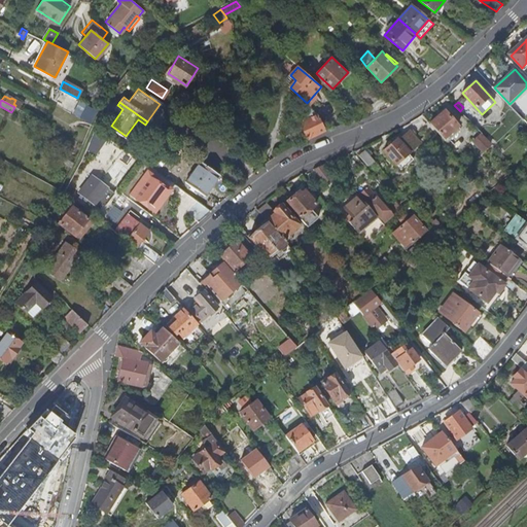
[(147,121),(150,124),(163,106),(160,104),(147,121)]
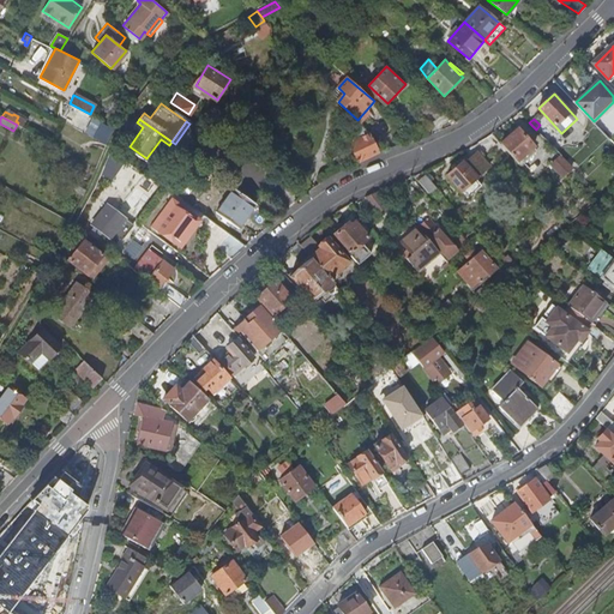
[(375,156),(380,155),(372,136),(356,122),(350,128),(362,139),(350,145),(360,163),(375,156)]
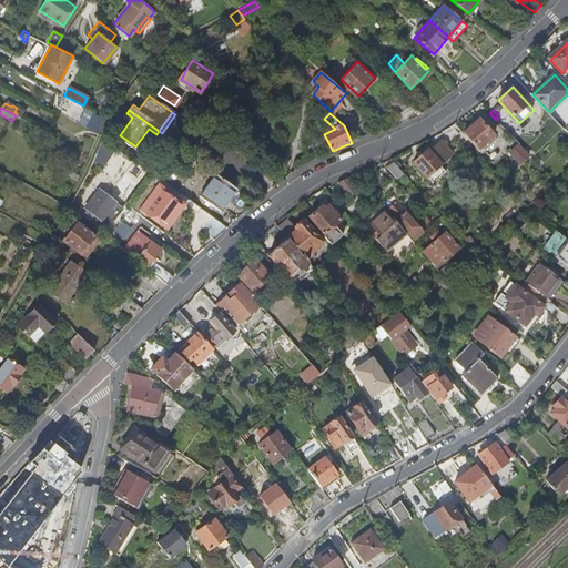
[(464,133),(477,149),(479,146),(494,133),(480,119),(464,133)]
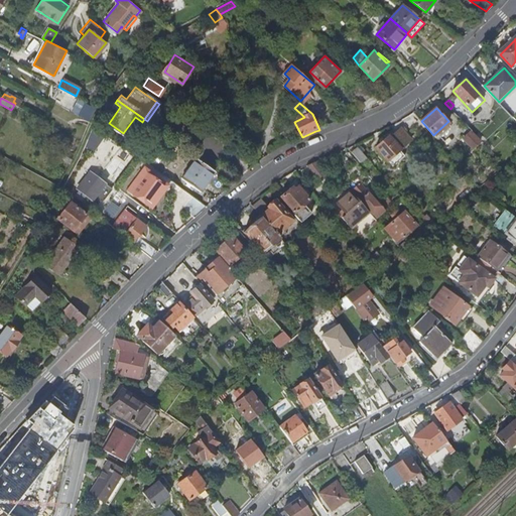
[(450,124),(448,121),(435,133),(438,135),(450,124)]
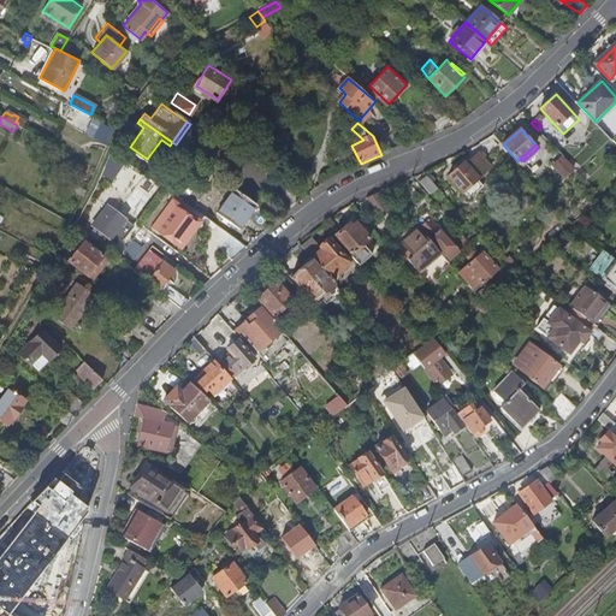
[(463,193),(492,167),(480,154),(467,166),(465,164),(450,177),(463,193)]
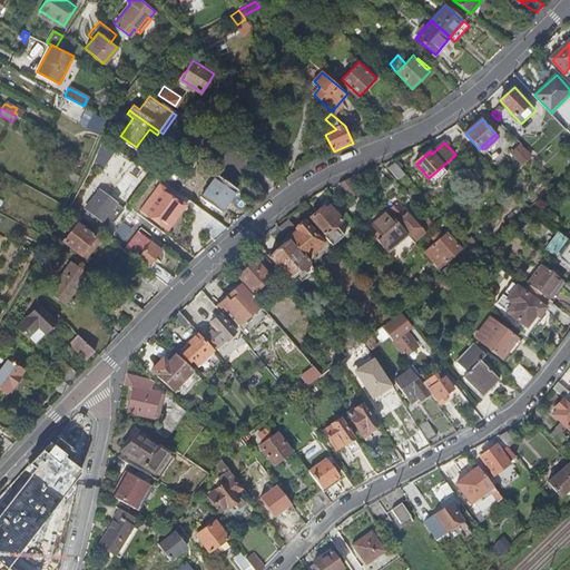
[(102,144),(95,161),(107,167),(115,148),(102,144)]
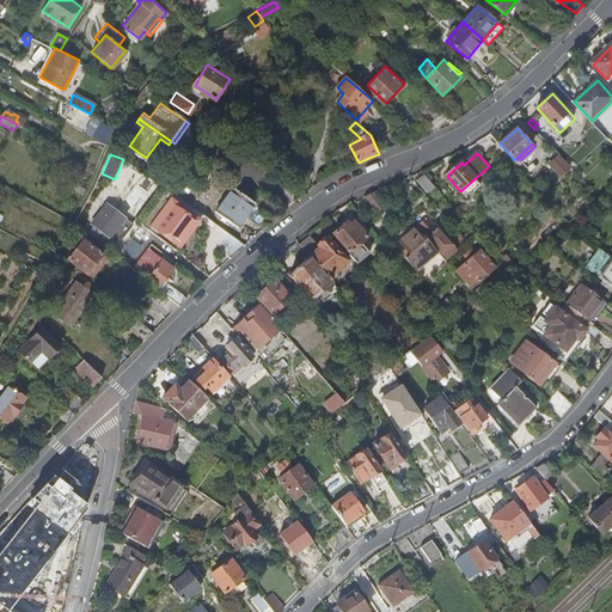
[(571,169),(558,154),(548,164),(561,178),(571,169)]
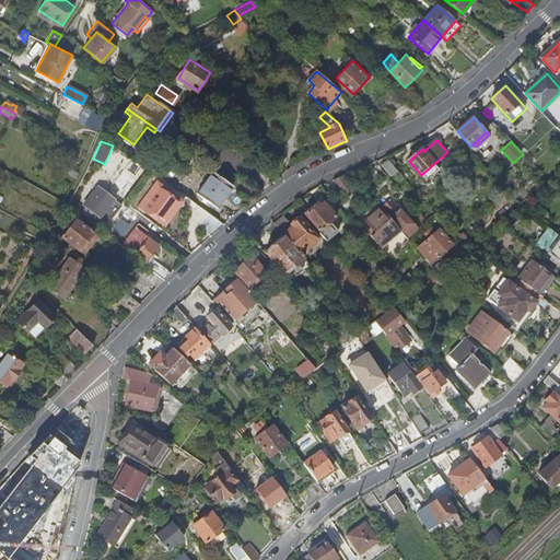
[(84,159),(88,151),(79,146),(74,153),(84,159)]
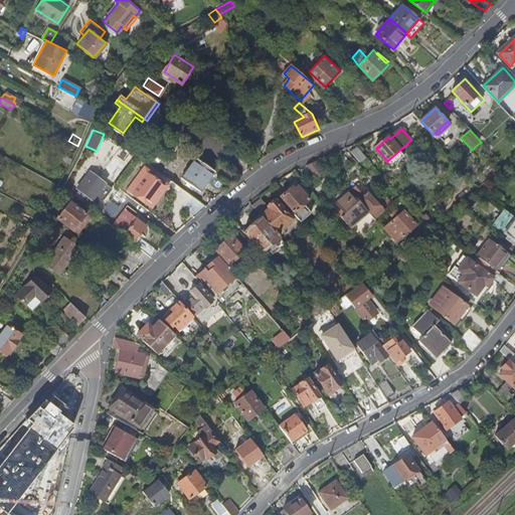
[(95,155),(98,156),(91,170),(102,175),(116,147),(102,140),(95,155)]
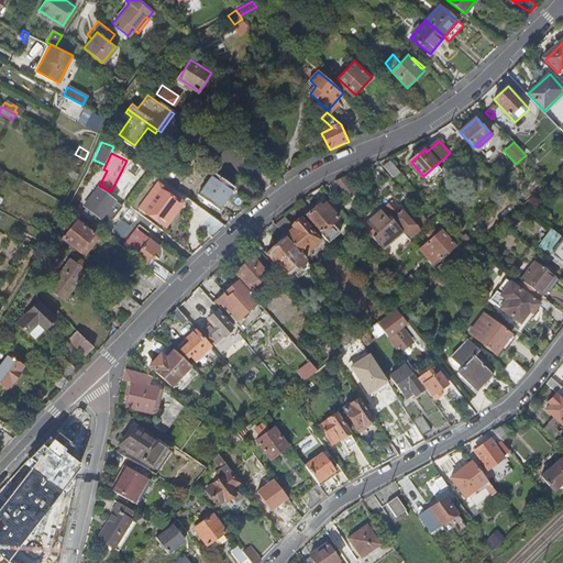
[(400,175),(388,161),(383,165),(395,179),(400,175)]
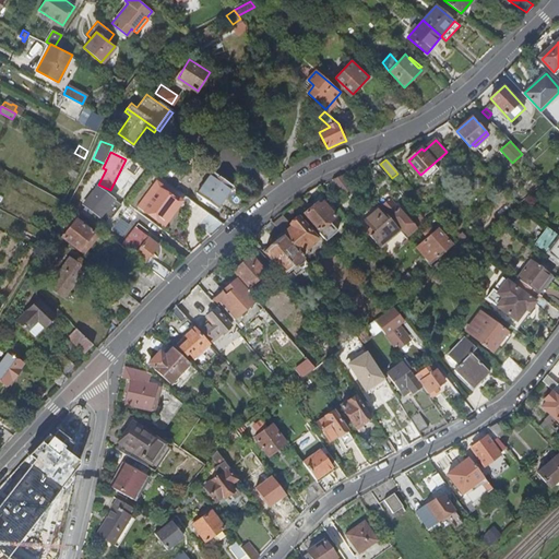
[(233,182),(216,170),(201,192),(217,204),(225,193),(233,182)]
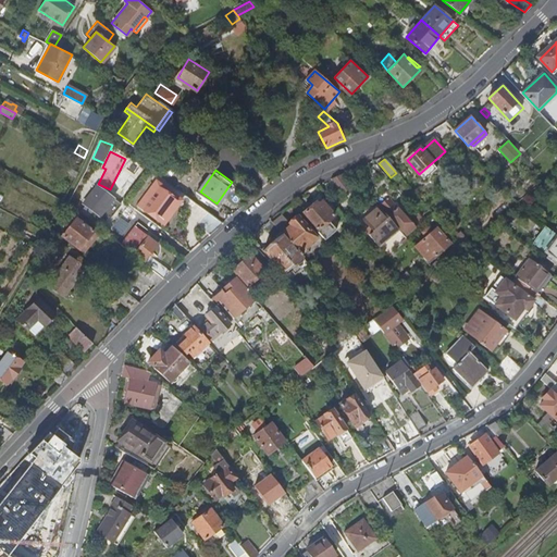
[(341,175),(332,181),(344,194),(350,187),(341,175)]
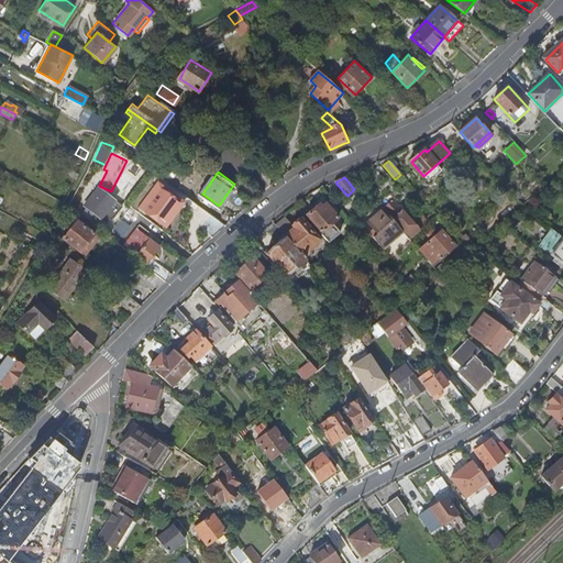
[(159,186),(157,190),(174,202),(161,220),(165,223),(180,202),(159,186)]
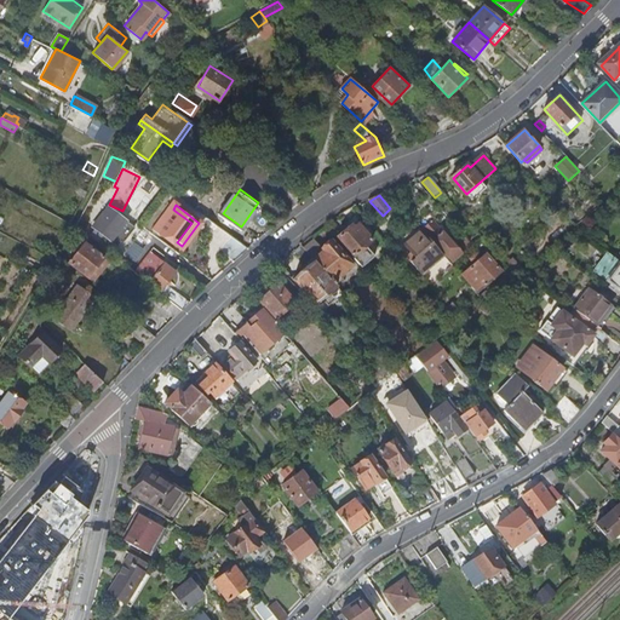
[(112,240),(127,219),(109,206),(93,227),(112,240)]
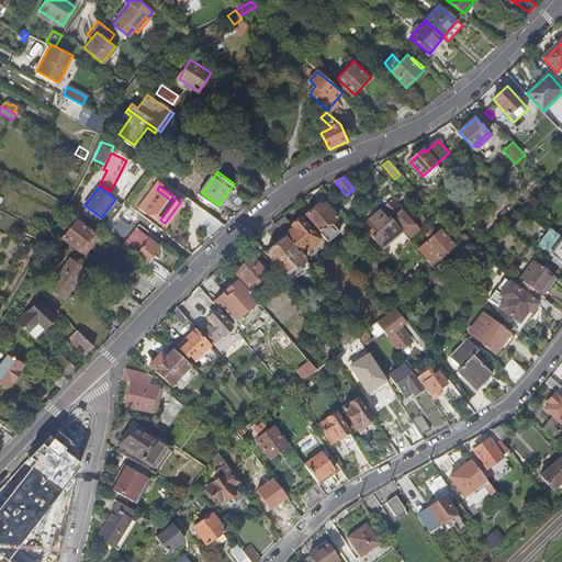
[(173,202),(157,190),(144,208),(160,220),(173,202)]
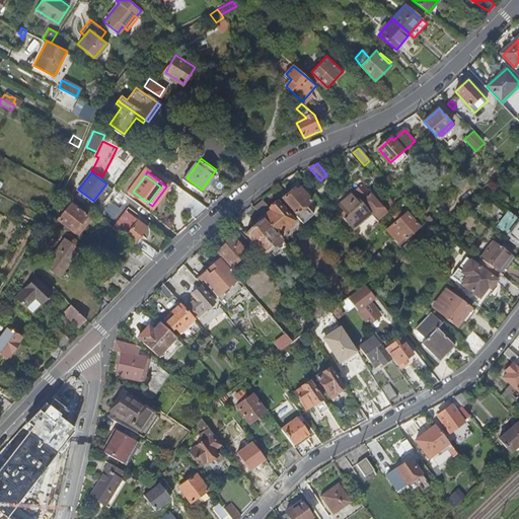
[(354,193),(377,220),(386,213),(363,184),(354,193)]
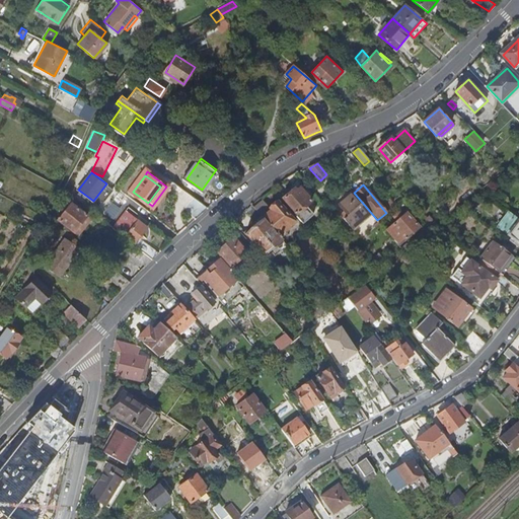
[(304,223),(314,215),(306,206),(311,201),(300,189),(296,192),(295,190),(289,194),(284,199),(304,223)]
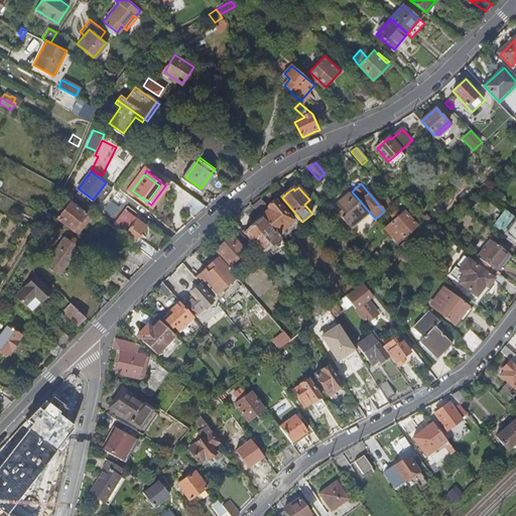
[(350,227),(368,211),(351,191),(338,204),(343,210),(339,213),(350,227)]
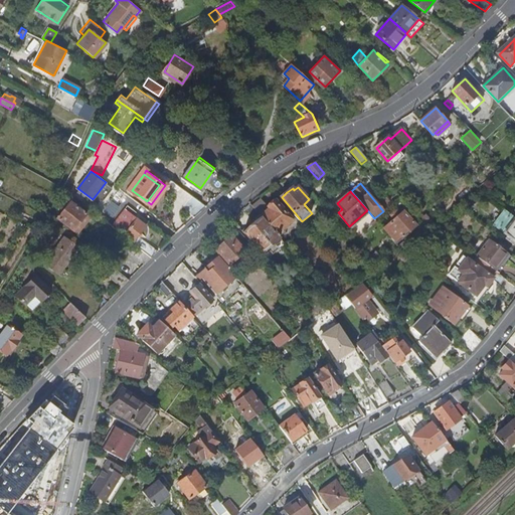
[(265,222),(275,234),(292,220),(276,200),(268,207),(269,209),(260,217),(265,222)]
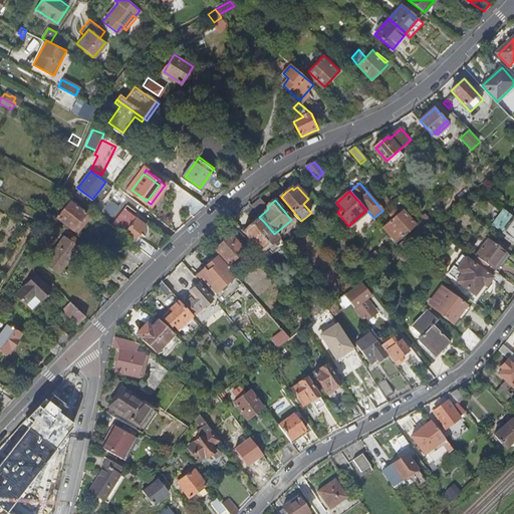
[(54,218),(74,233),(87,217),(67,202),(54,218)]
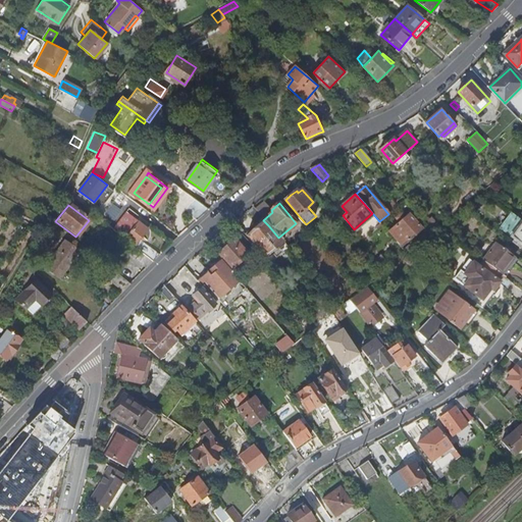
[(153,258),(159,251),(140,236),(147,226),(125,210),(112,226),(142,249),(153,258)]
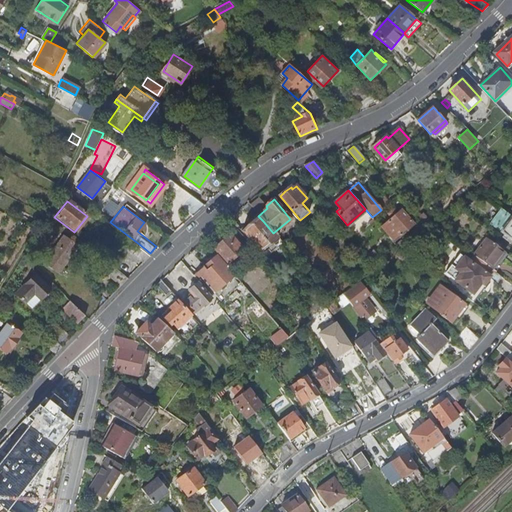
[(367,212),(365,209),(347,225),(349,227),(367,212)]
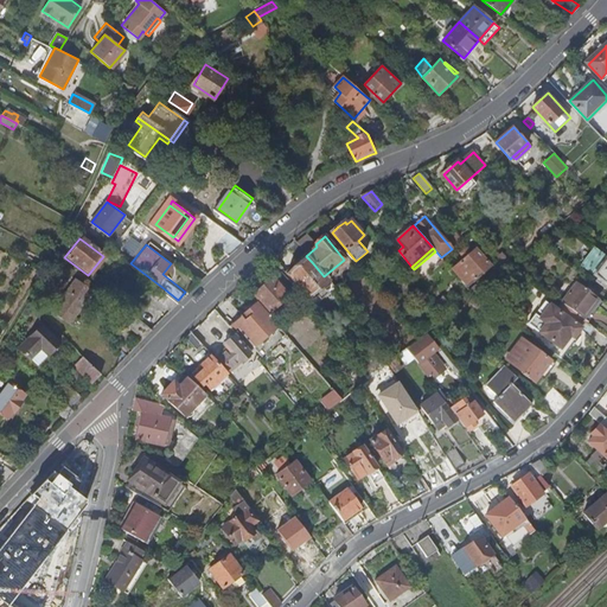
[(472,279),(490,264),(477,248),(459,262),(472,279)]
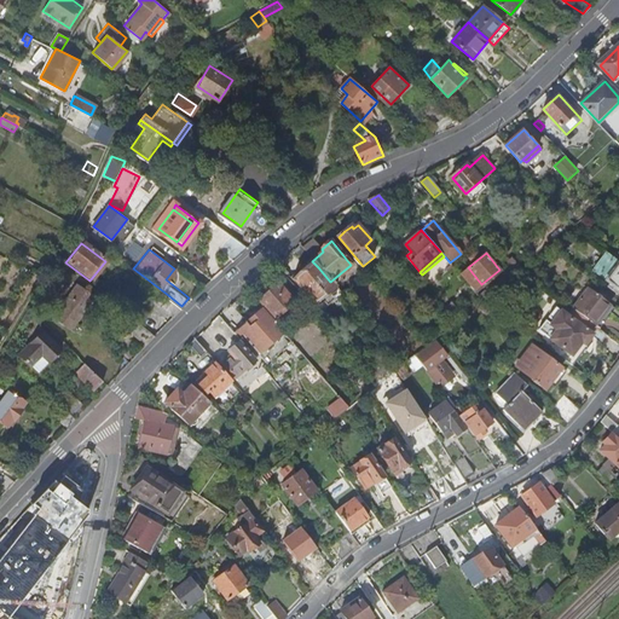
[(603,282),(618,293),(618,265),(617,264),(603,282)]
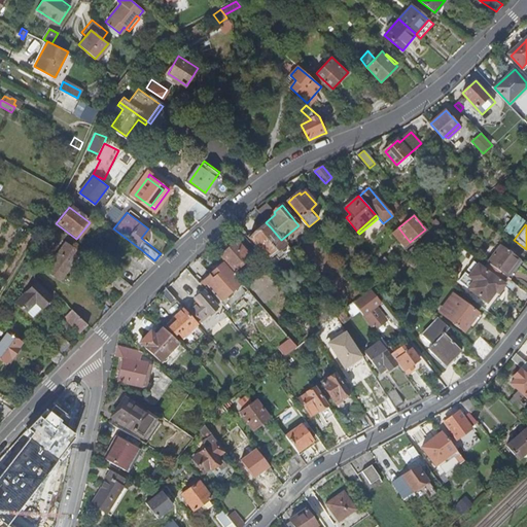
[(284,244),(281,240),(271,227),(265,233),(260,227),(253,234),(249,238),(267,258),(284,244)]
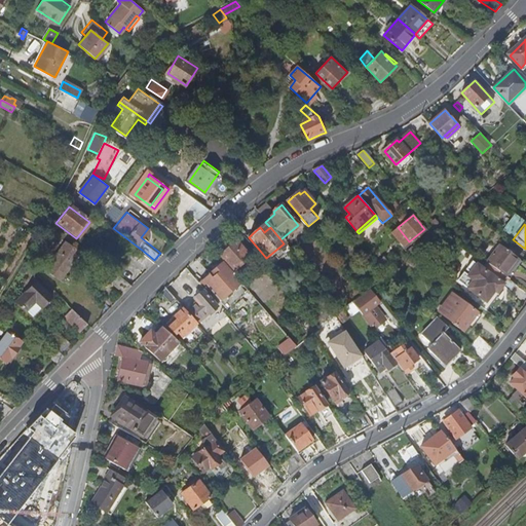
[(50,243),(55,238),(50,234),(46,240),(50,243)]
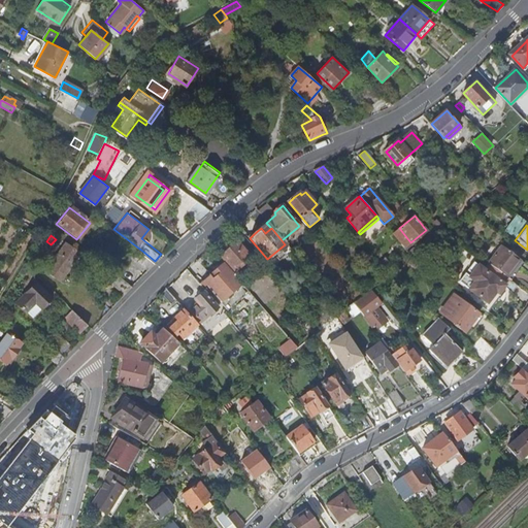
[(60,279),(77,252),(63,242),(45,270),(60,279)]
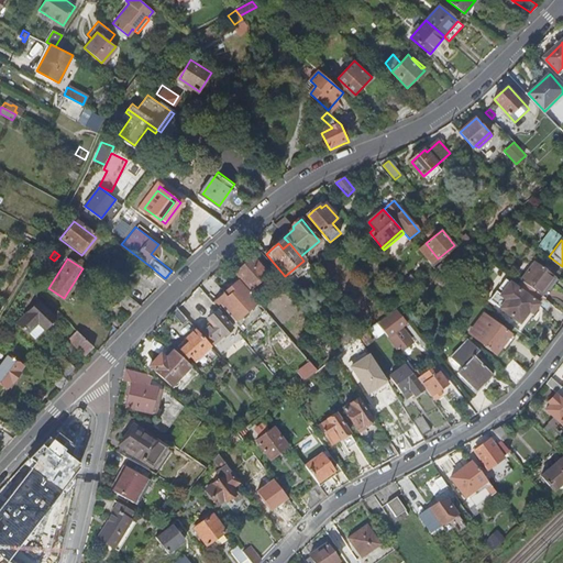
[(421,269),(427,276),(433,271),(422,258),(414,266),(418,272),(421,269)]
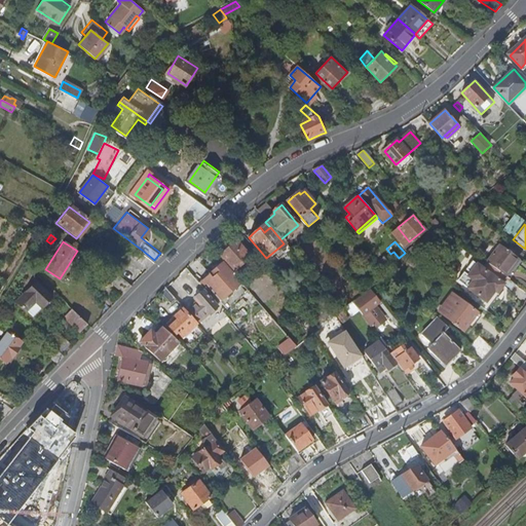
[(233,271),(249,258),(235,242),(226,250),(220,256),(233,271)]
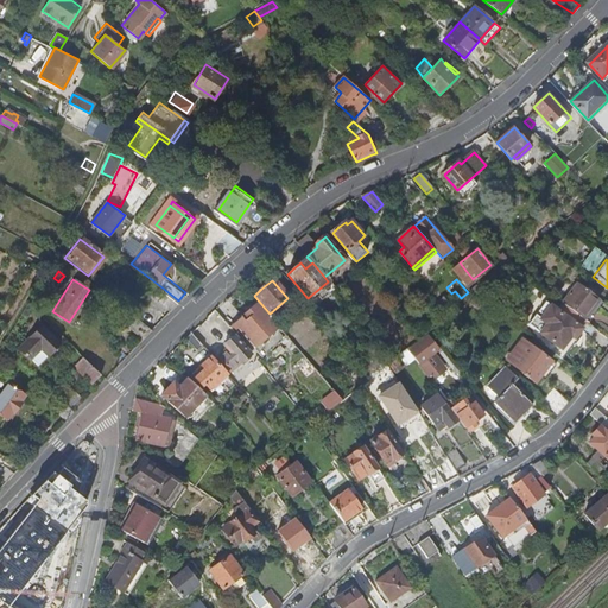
[(330,284),(328,282),(308,298),(310,301),(330,284)]
